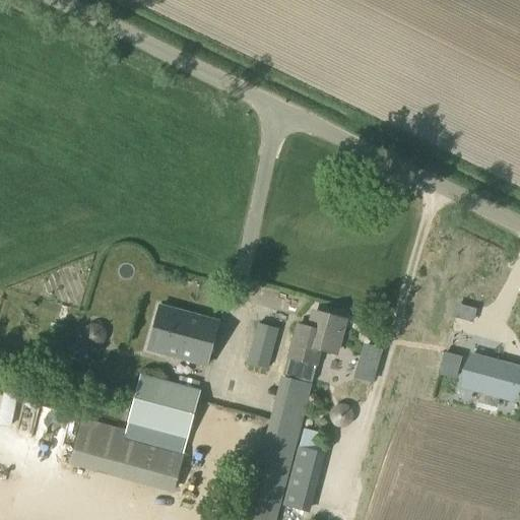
[(205,366),(216,322),(158,307),(146,350),(205,366)]
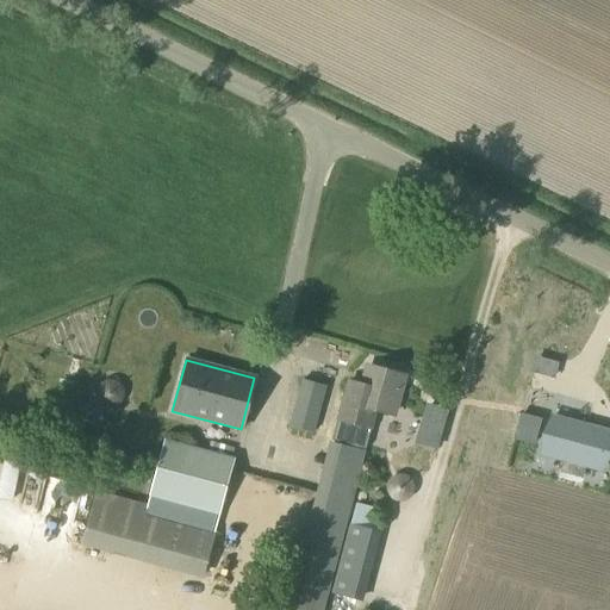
[(392,417),(404,375),(367,365),(359,396),(347,392),(340,418),(368,427),(372,411),(392,417)]
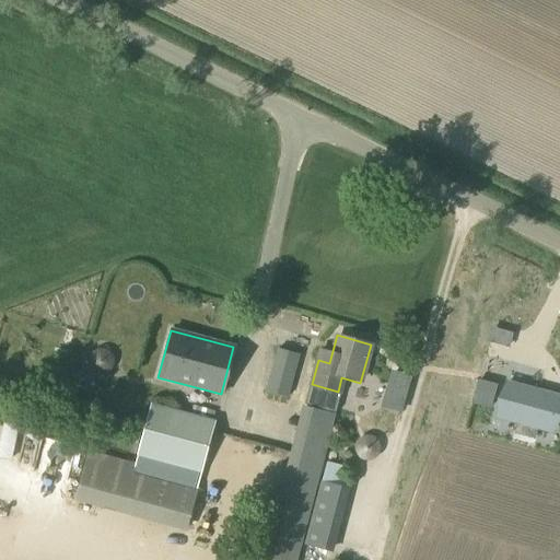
[(288,399),(300,356),(277,349),(265,393),(288,399)]
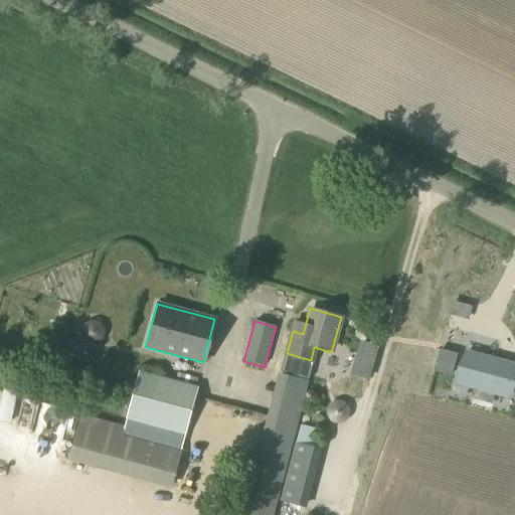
[(514,370),(463,355),(455,384),(477,390),(474,399),(489,403),(492,394),(507,398),(514,370)]
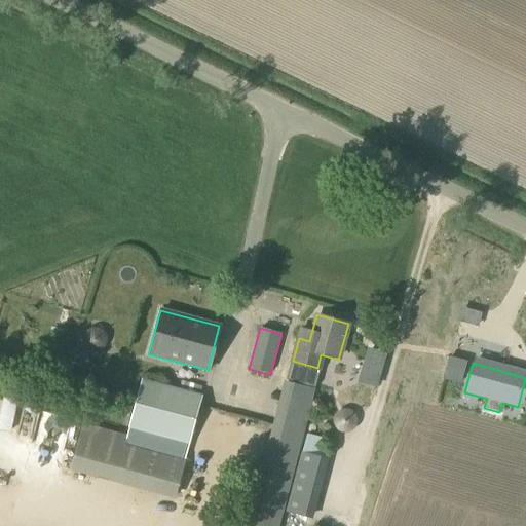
[(189,445),(201,396),(141,379),(127,428),(189,445)]
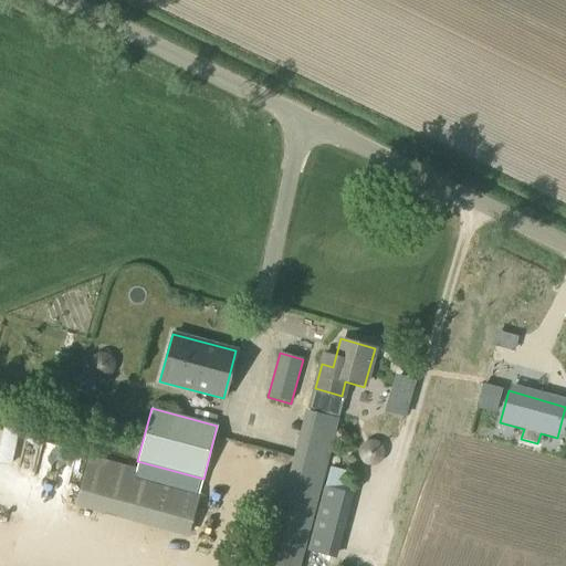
[(0,475),(0,494),(11,500),(19,483),(1,474),(0,475)]
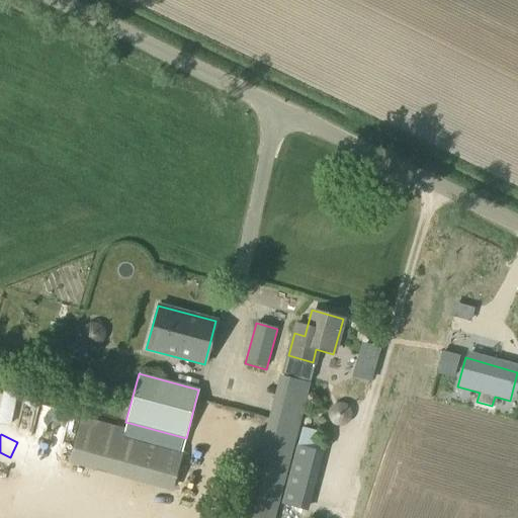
[(296,445),(292,459),(320,466),(323,452),(296,445)]
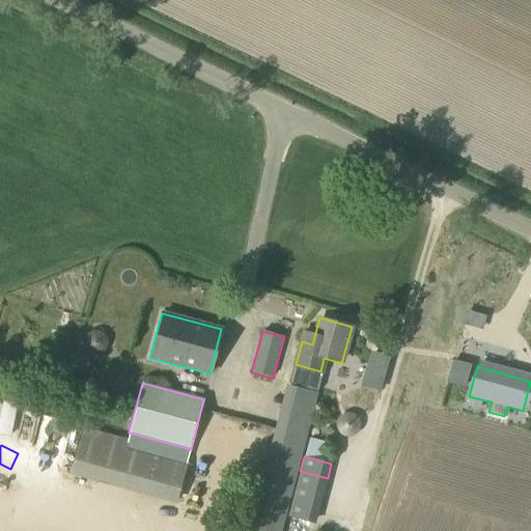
[(0,479),(0,488),(20,492),(21,482),(0,479)]
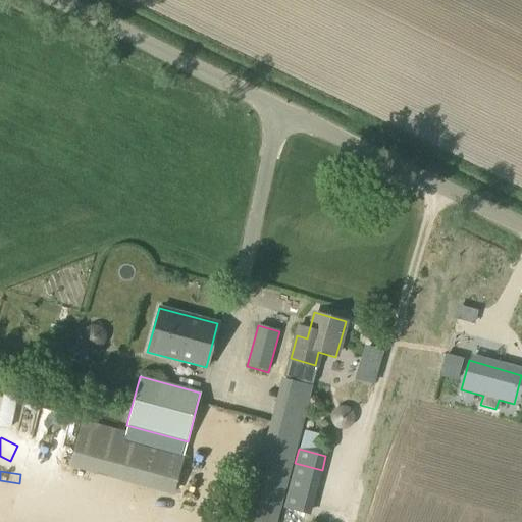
[(0,494),(21,497),(22,487),(0,484),(0,494)]
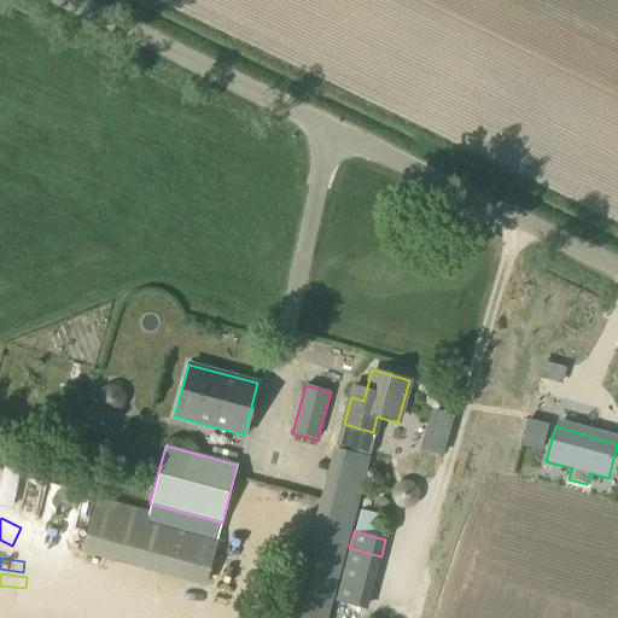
[(372,593),(340,584),(336,602),(367,610),(372,593)]
